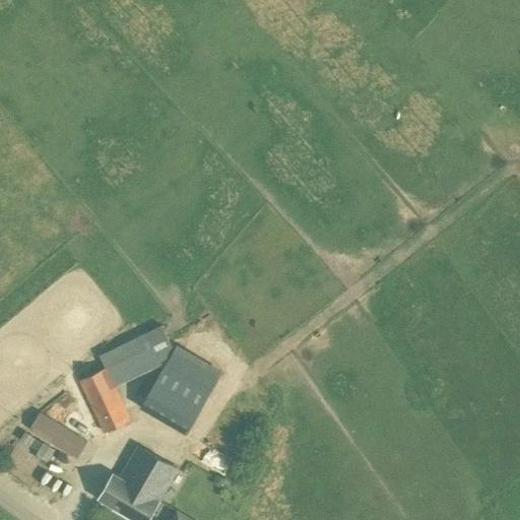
[(166,364),(140,407),(186,435),(211,391),(166,364)]
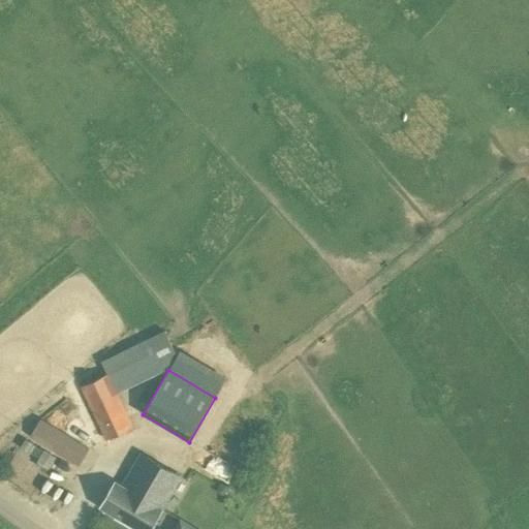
[(107,374),(81,386),(105,440),(133,427),(118,393),(109,373),(107,374)]
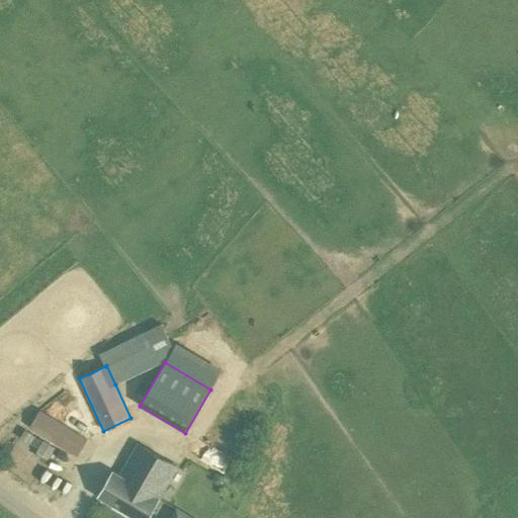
[(77,456),(87,439),(39,410),(28,427),(77,456)]
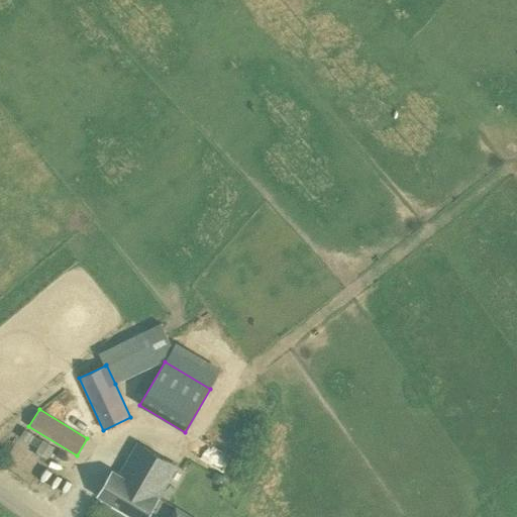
[(130,516),(146,516),(177,466),(138,443),(121,474),(112,469),(96,497),(130,516)]
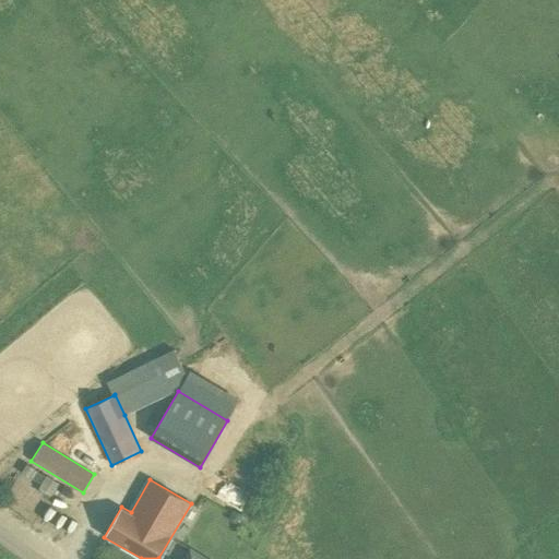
[(235,523),(238,522),(241,514),(233,511),(229,518),(232,521),(235,523)]
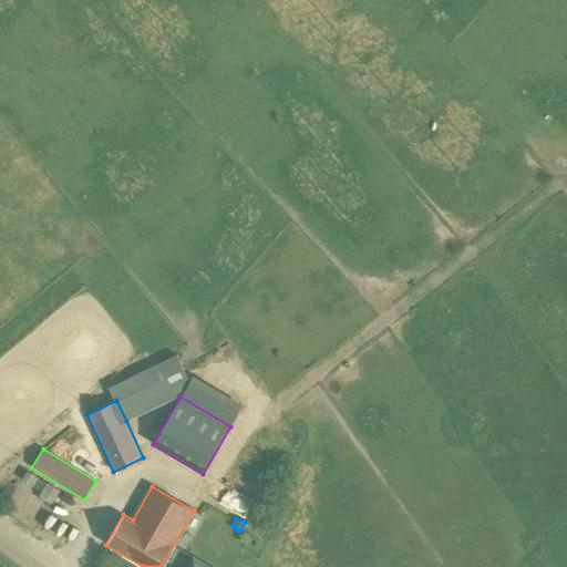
[(213,566),(194,556),(186,566),(213,566)]
